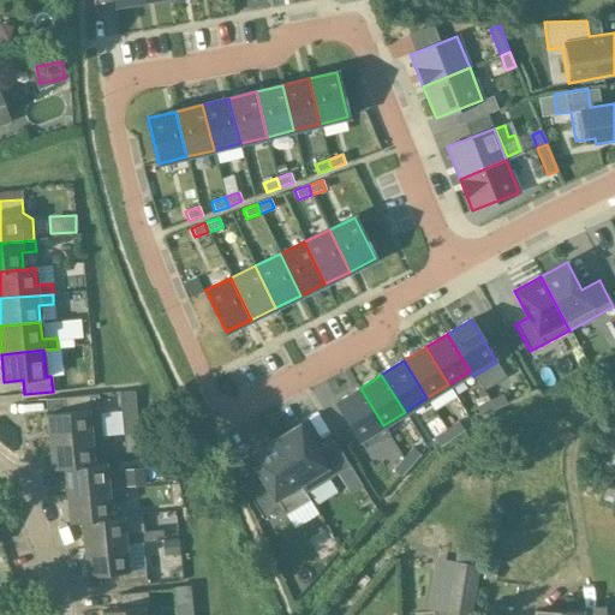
[(383,425),(360,388),(336,402),(365,449),(389,435),(383,425)]
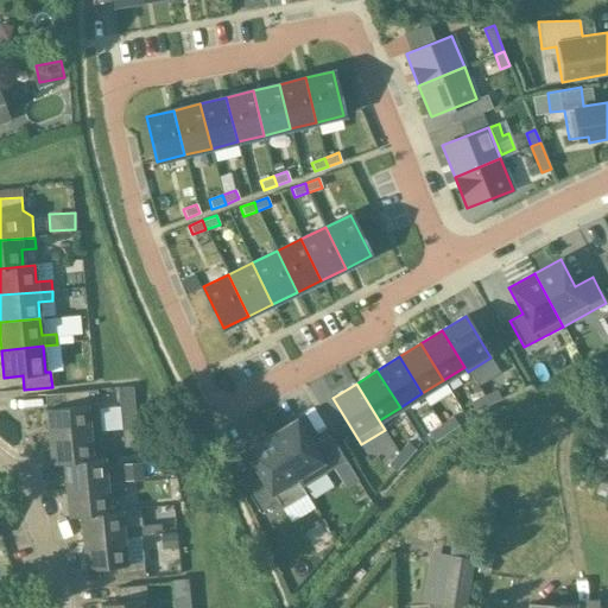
[(133,386),(119,387),(120,404),(121,411),(135,410),(133,386)]
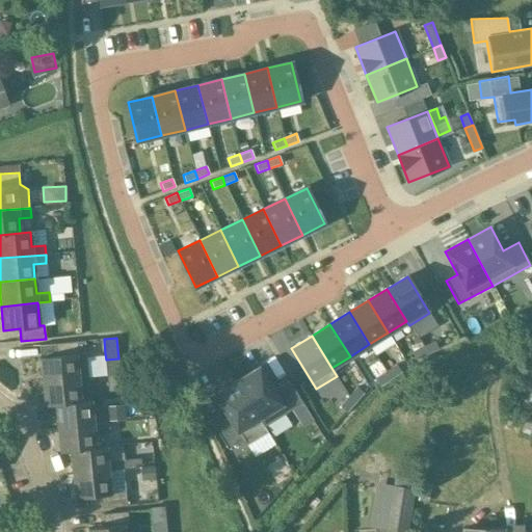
[(56,356),(40,358),(43,382),(78,378),(87,377),(84,341),(54,344),(56,356)]
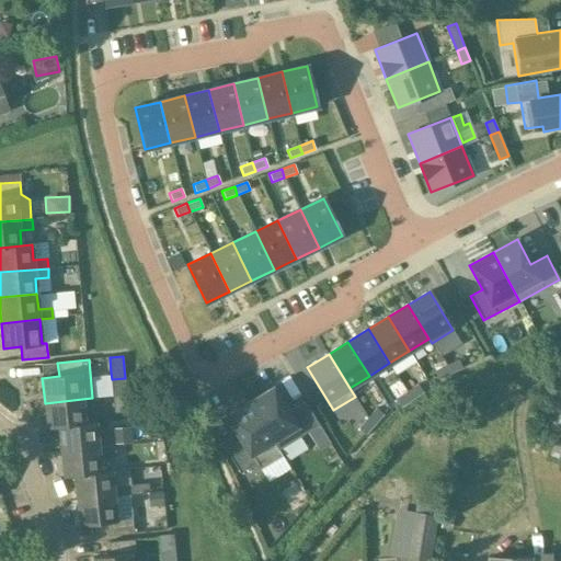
[(446,366),(450,374),(462,368),(458,361),(446,366)]
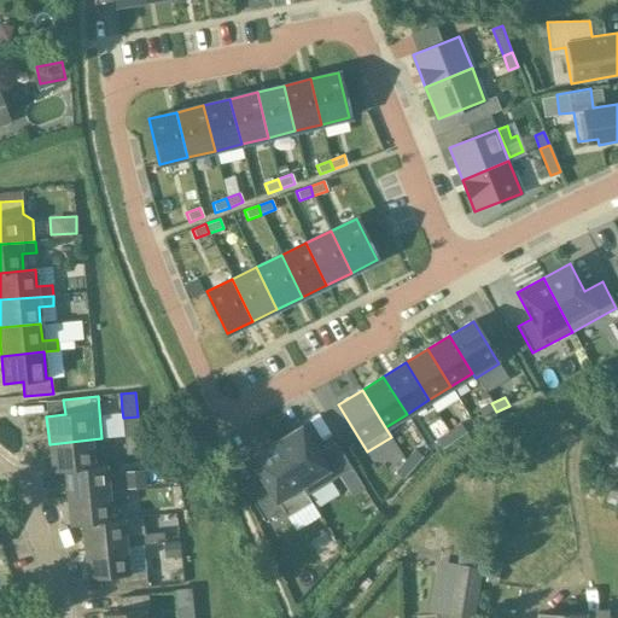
[(496,412),(491,403),(478,409),(483,418),(496,412)]
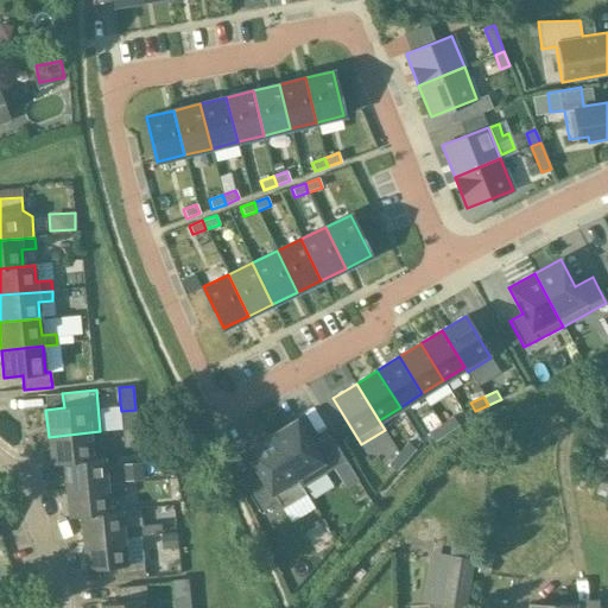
[(441,425),(441,426),(447,434),(457,425),(453,417),(441,425)]
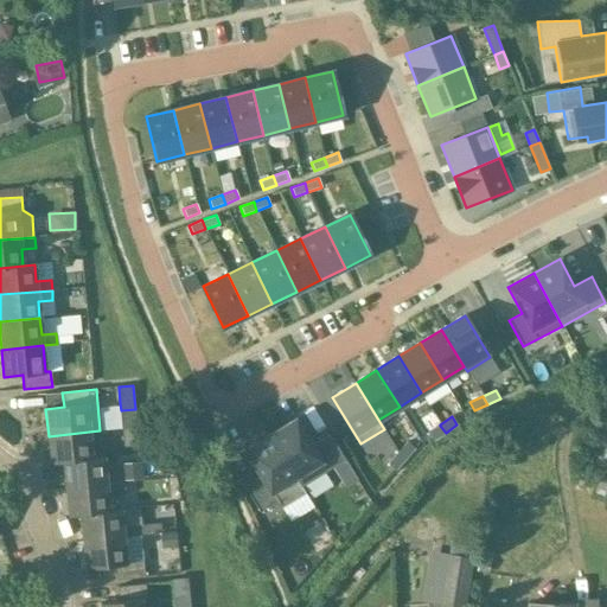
[(295,420),(273,434),(304,485),(345,459),(330,434),(312,446),(295,420)]
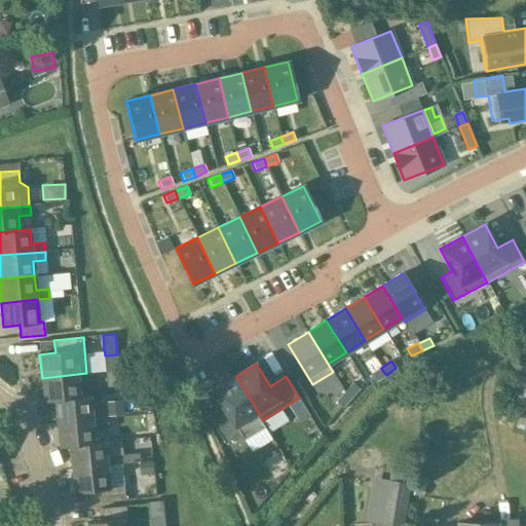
[(376,382),(386,375),(381,369),(381,368),(371,375),(376,382)]
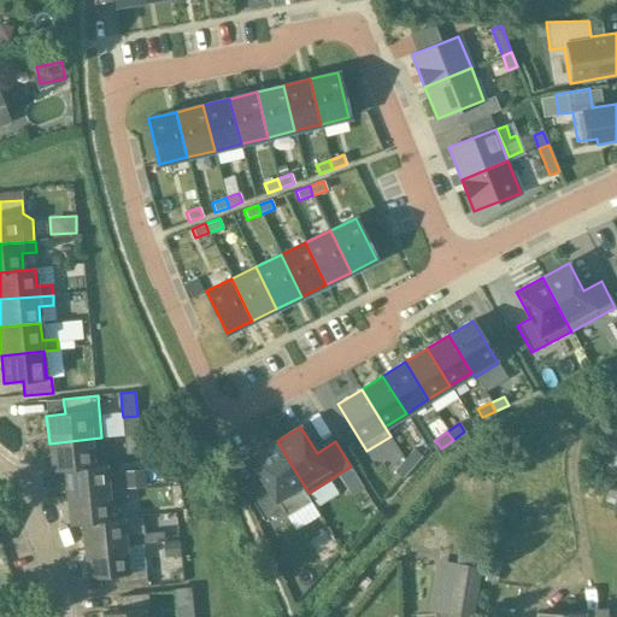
[(90,439),(50,444),(52,470),(106,465),(105,464),(94,465),(92,450),(107,448),(106,438),(101,438),(90,439)]
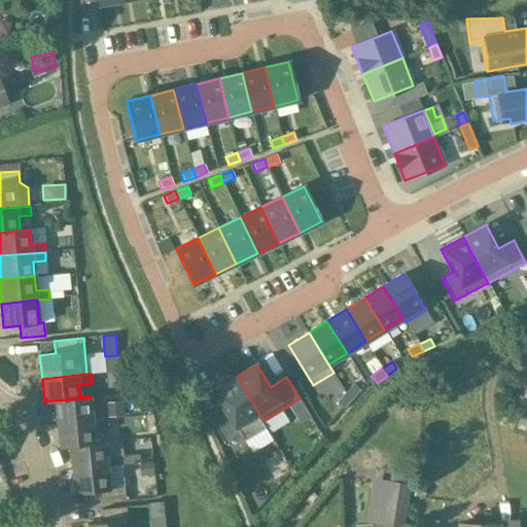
[(264,421),(237,377),(213,391),(226,414),(212,423),(225,445),(240,435),(243,441),(267,425),(264,421)]
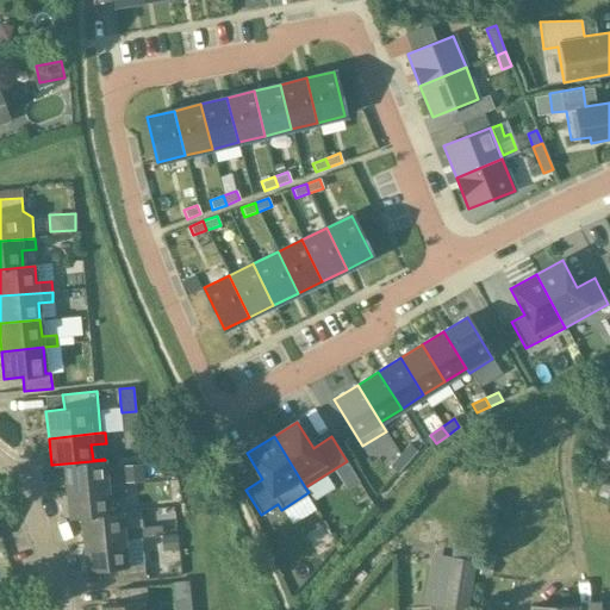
[(409,444),(399,455),(406,461),(416,450),(409,444)]
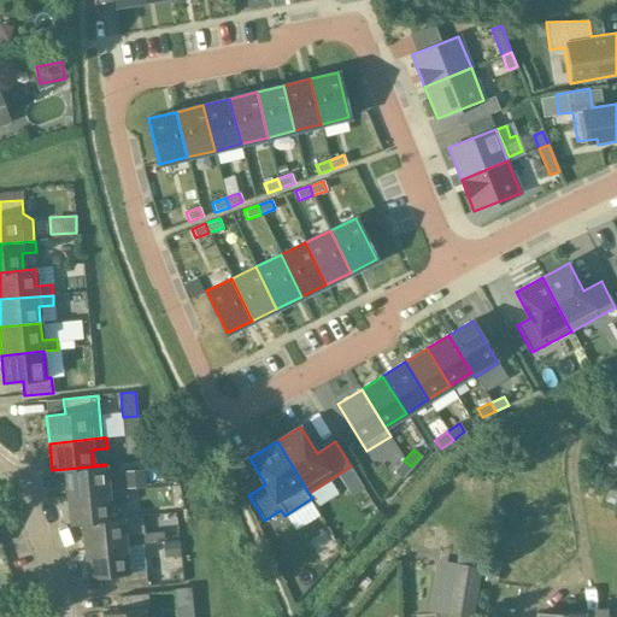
[(403,477),(411,466),(404,460),(394,471),(403,477)]
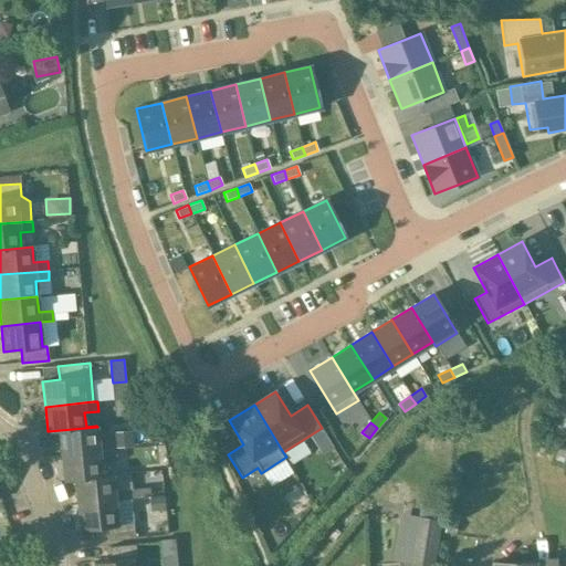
[(97,427),(48,431),(48,432),(59,431),(61,457),(114,451),(113,449),(113,441),(98,442),(97,427)]
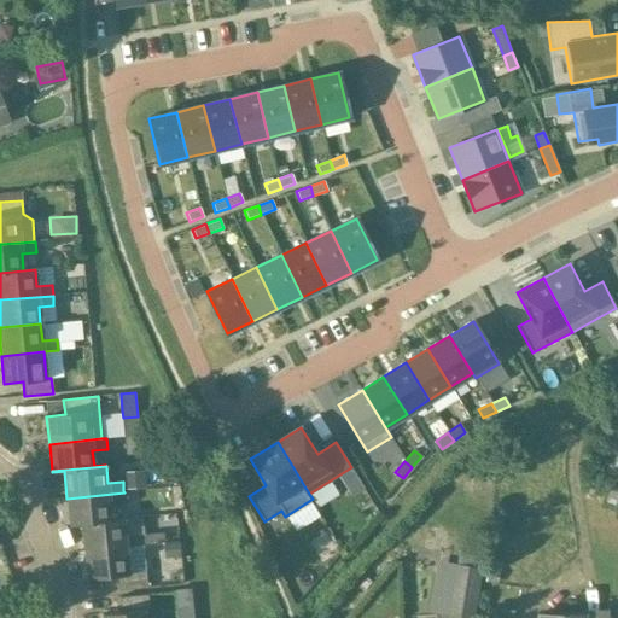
[(145,471),(123,473),(124,489),(146,488),(145,471)]
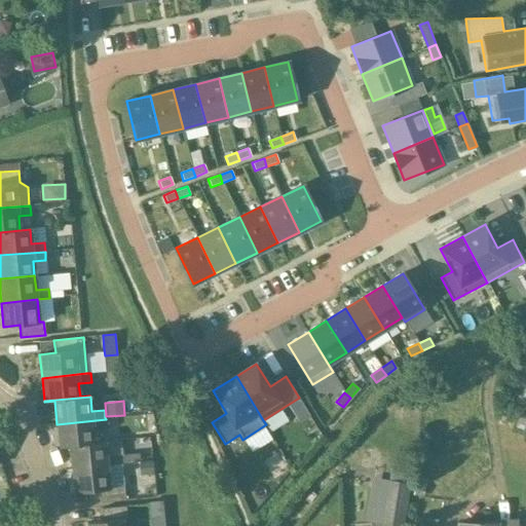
[(106,427),(106,419),(57,424),(59,447),(105,442),(95,443),(94,428),(106,427)]
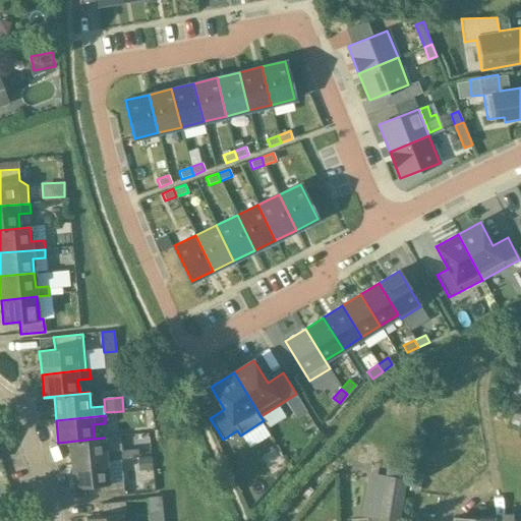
[(105,452),(104,438),(58,443),(68,443),(70,465),(106,461),(119,460),(118,451),(105,452)]
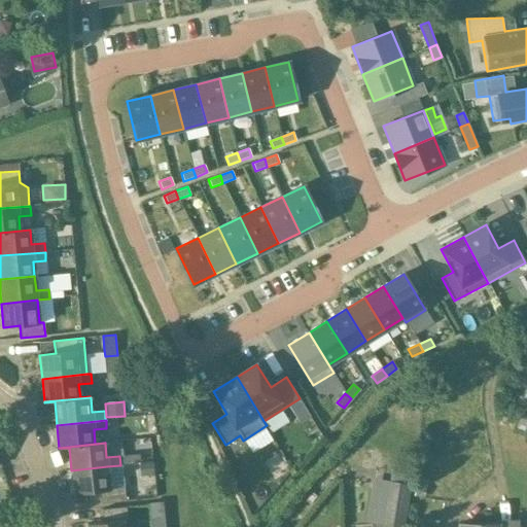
[(394,471),(391,471),(383,526),(390,526),(405,526),(415,464),(395,461),(394,471)]
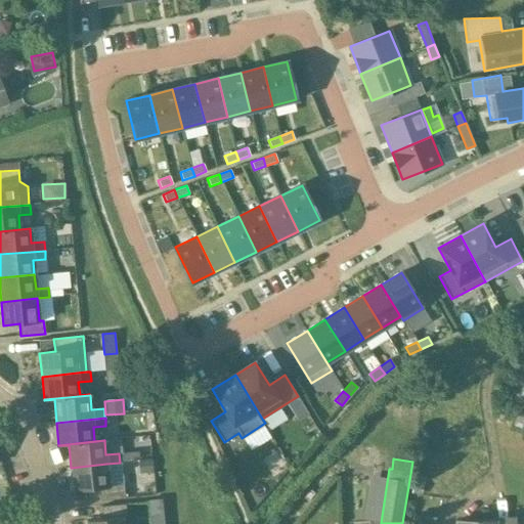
[(108,487),(106,464),(71,468),(74,491),(99,488),(100,500),(125,498),(124,485),(108,487)]
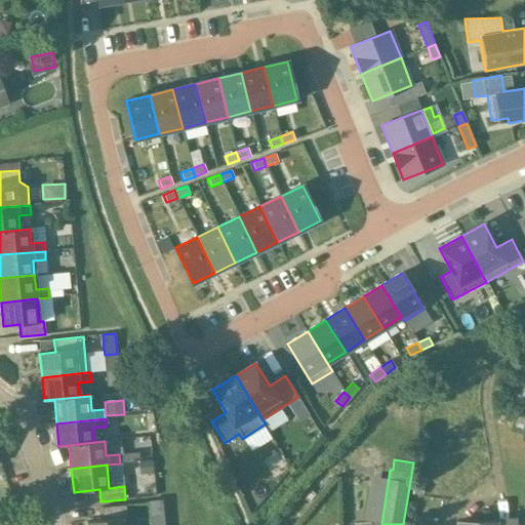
[(86,522),(86,524),(122,524),(122,519),(127,519),(125,506),(101,508),(103,520),(86,522)]
